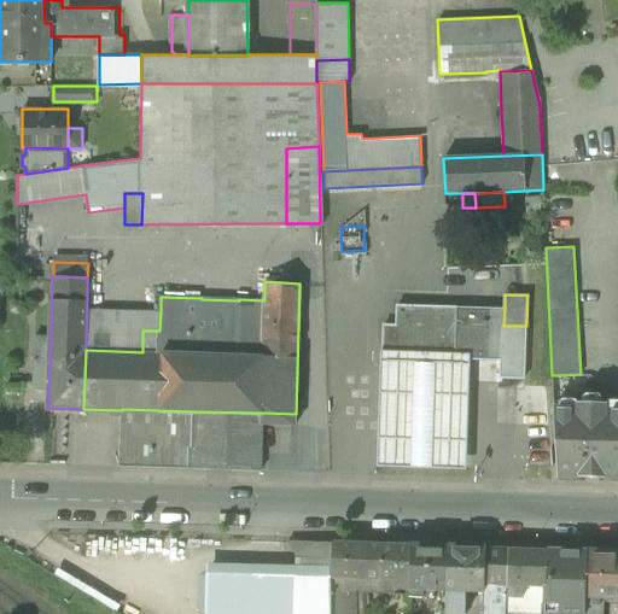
[(500,376),(525,376),(526,326),(503,326),(505,308),(397,304),(396,325),(384,323),(383,355),(386,360),(442,362),(444,357),(501,358),(500,376)]
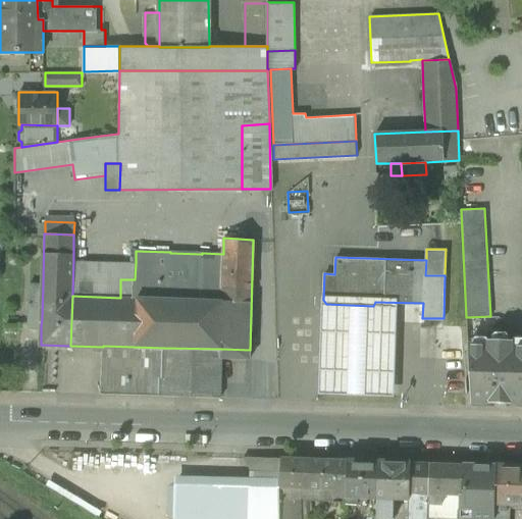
[(73,260),(72,296),(120,298),(120,279),(135,279),(136,262),(73,260)]
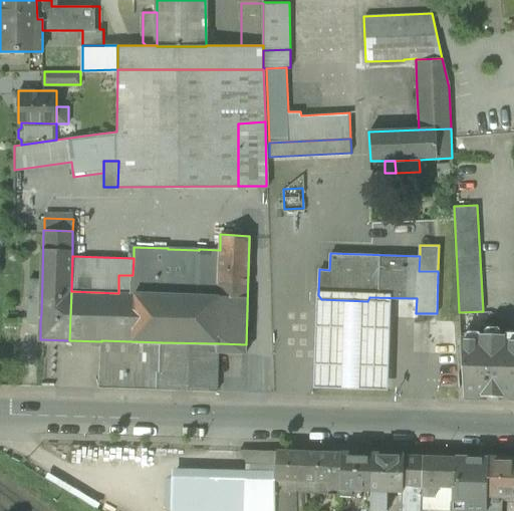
[(28,312),(41,313),(42,279),(29,278),(28,312)]
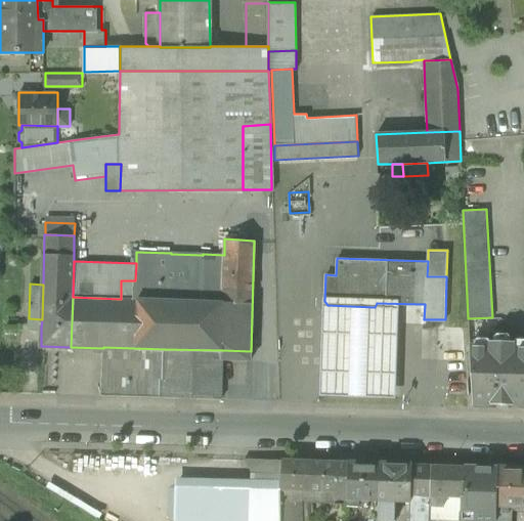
[(397,299),(323,297),(320,395),(395,397),(397,299)]
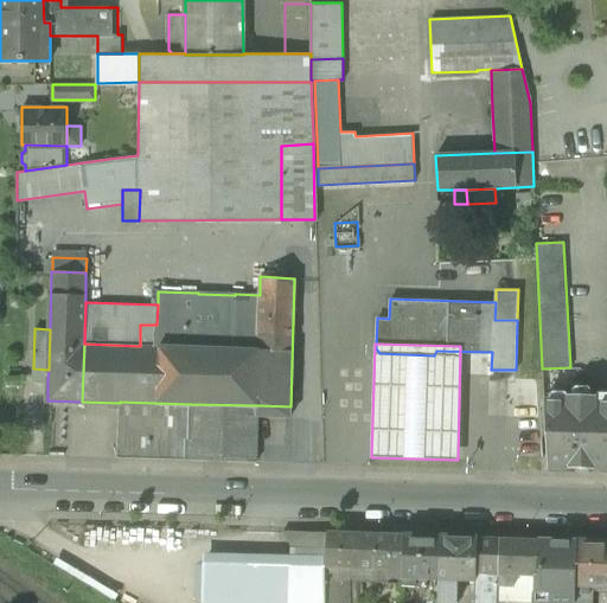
[(32,379),(48,379),(49,370),(33,369),(32,379)]
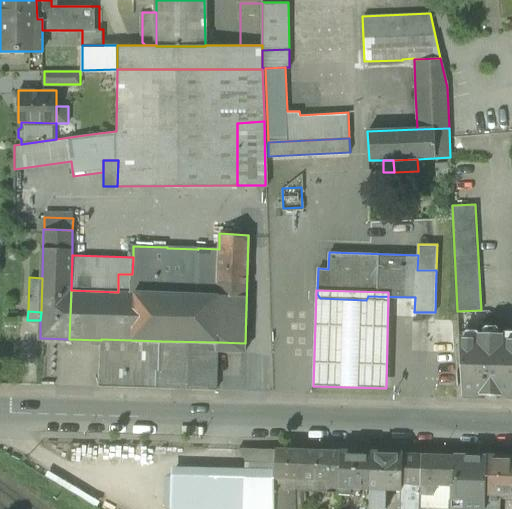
[(461,394),(511,395),(511,371),(508,339),(502,339),(502,334),(478,333),(478,338),(459,338),(461,394)]
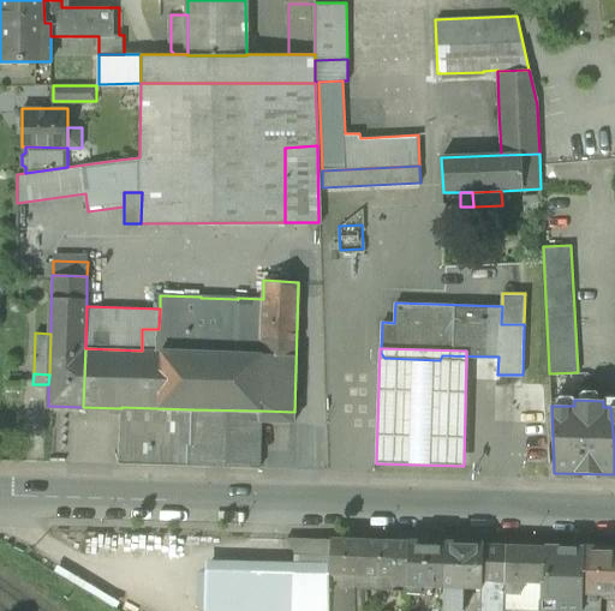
[(119,462),(191,465),(193,409),(121,407),(121,408),(119,462)]
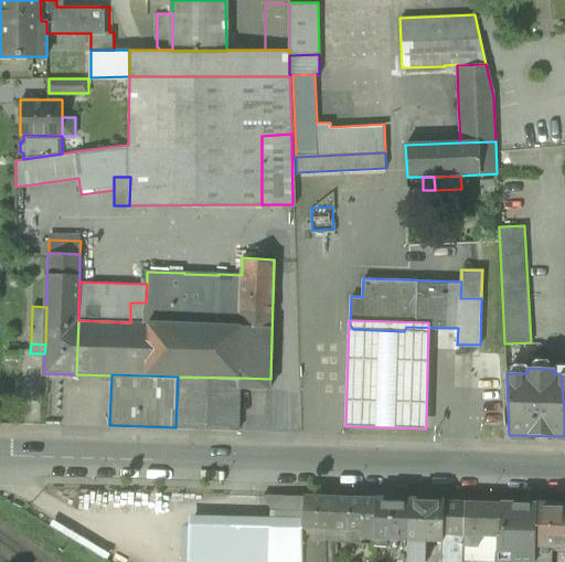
[(238,430),(241,388),(240,378),(178,377),(176,427),(238,430)]
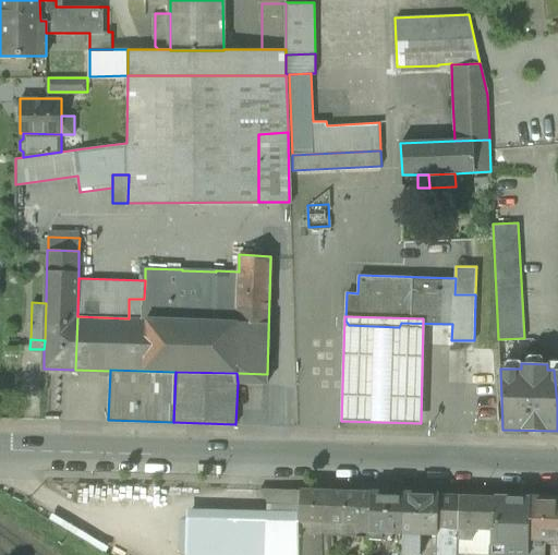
[(267,374),(237,373),(238,383),(267,383),(267,374)]
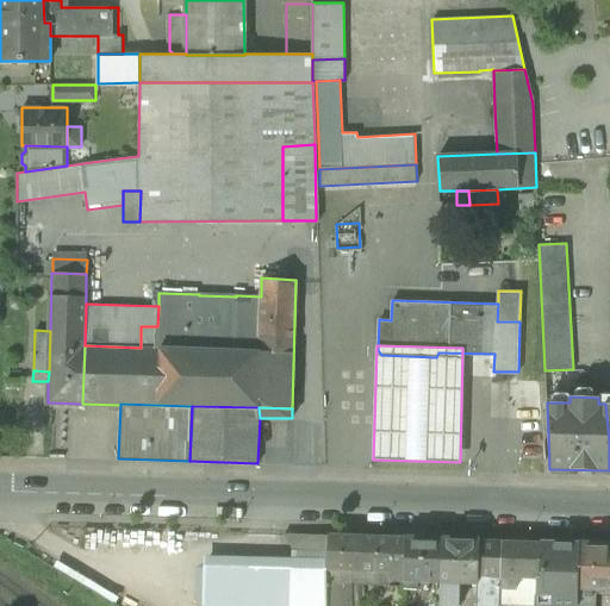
[(291,548),(291,557),(328,558),(328,533),(282,532),(291,548)]
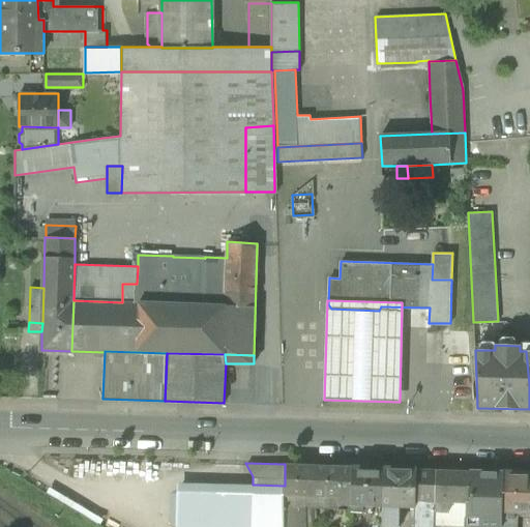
[(284,494),(284,503),(295,503),(294,495),(305,495),(315,495),(316,465),(285,464),(285,486),(284,494)]
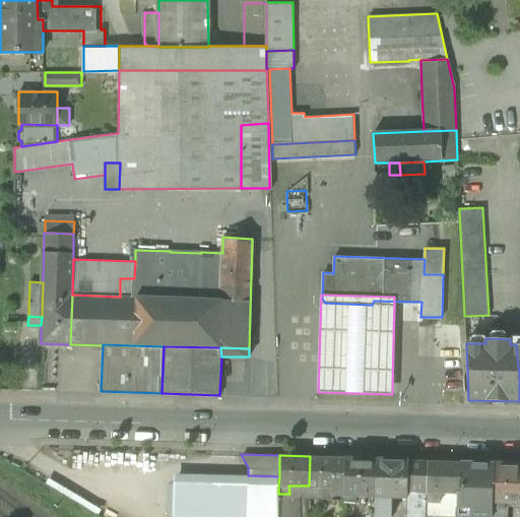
[(311,486),(331,487),(333,487),(334,457),(310,456),(309,486),(311,486)]
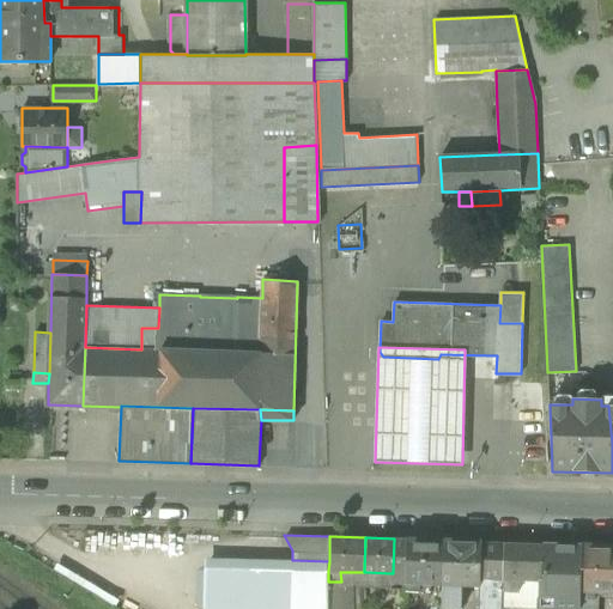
[(406,583),(407,583),(408,540),(394,539),(393,573),(390,573),(390,583),(406,583)]
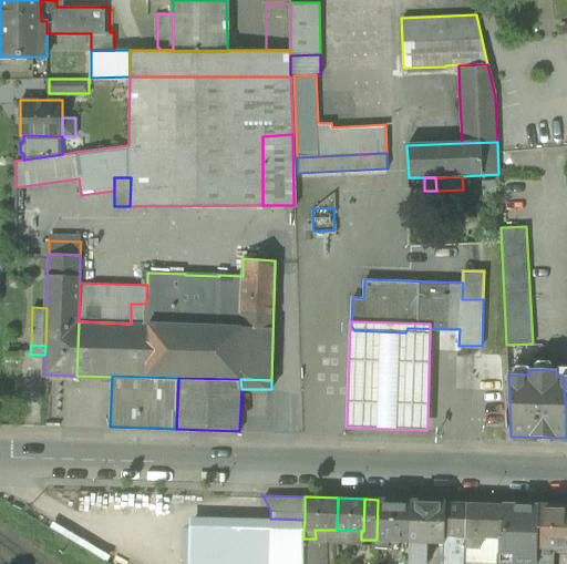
[(410,541),(411,541),(412,501),(378,500),(377,540),(388,540),(410,541)]
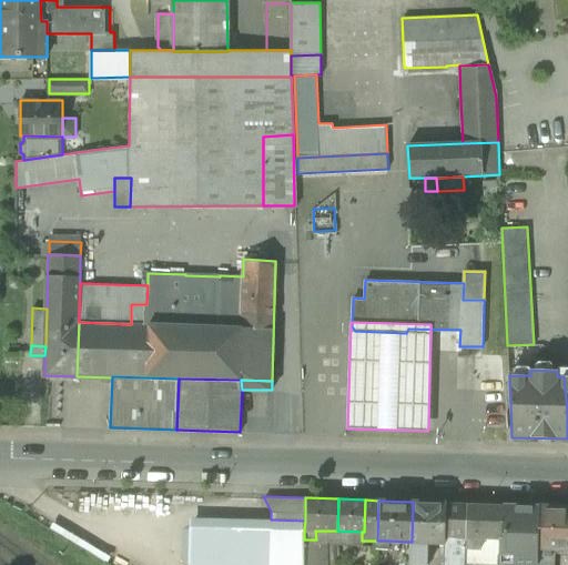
[(427,542),(444,543),(445,543),(445,536),(446,503),(413,502),(412,542),(427,542)]
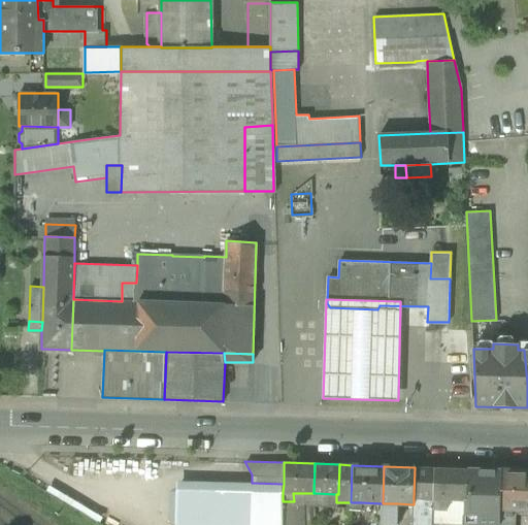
[(415,467),(414,498),(433,498),(434,468),(415,467)]
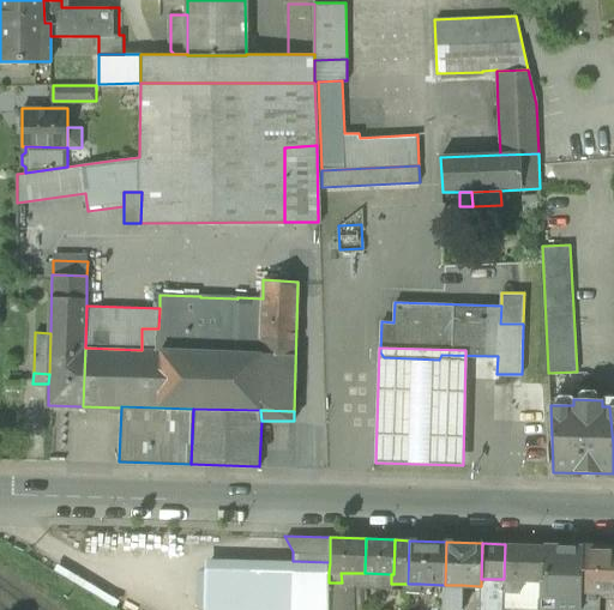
[(521,580),(540,580),(543,581),(545,545),(505,544),(504,579),(521,580)]
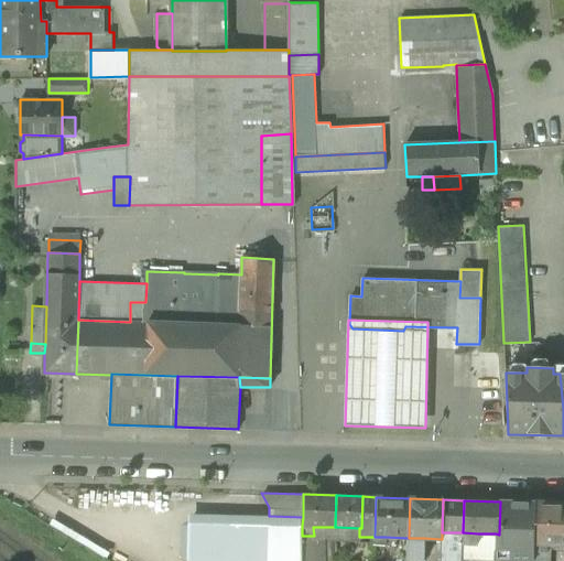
[(509,560),(534,560),(534,545),(535,503),(500,502),(499,535),(496,533),(496,551),(510,552),(509,560)]
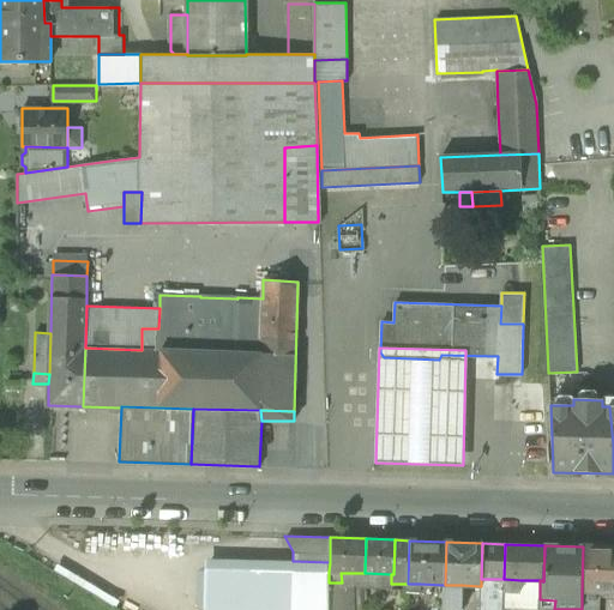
[(613,593),(613,547),(583,547),(582,592),(599,593),(613,593)]
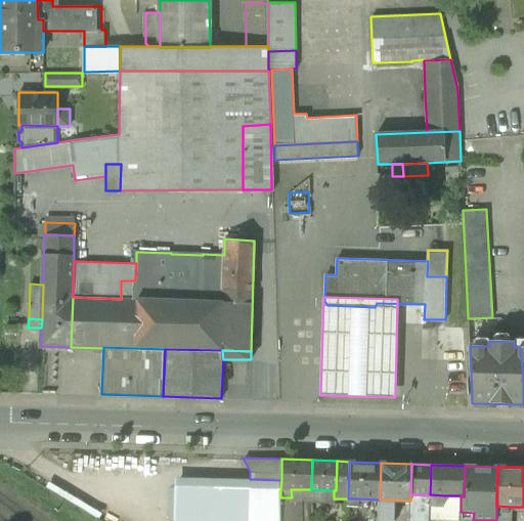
[(280,520),(280,488),(281,480),(250,479),(176,477),(173,520),(280,520)]
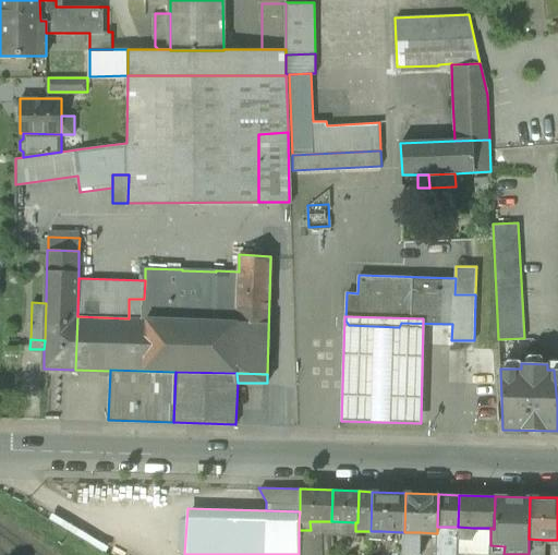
[(311,554),(300,554),(323,554),(323,532),(322,532),(322,521),(310,521),(311,530),(311,554)]
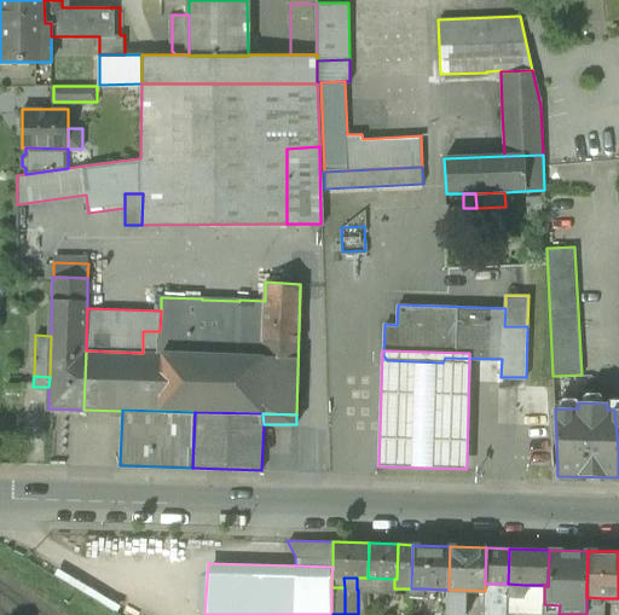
[(370,591),(370,578),(368,578),(357,578),(357,590),(358,590),(370,591)]
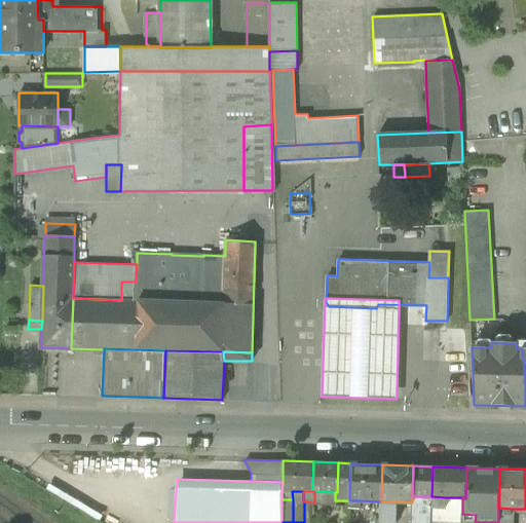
[(335,492),(314,491),(314,502),(314,503),(335,505),(335,500),(335,492)]
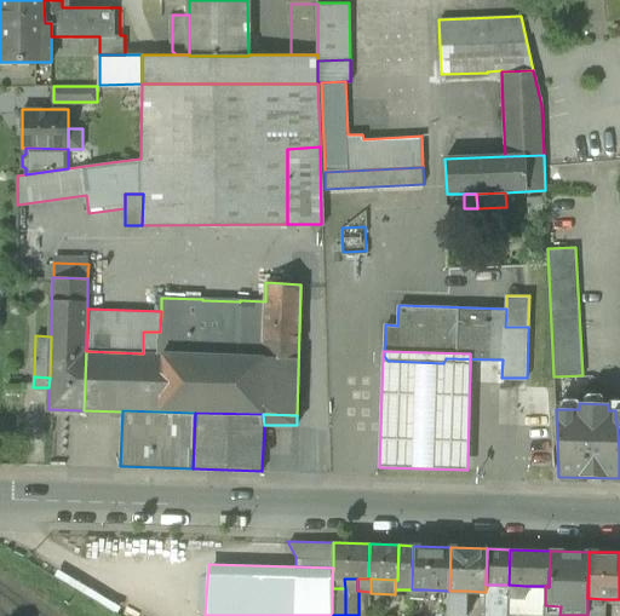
[(509,596),(509,585),(486,585),(486,592),(484,592),(483,615),(507,615),(507,614),(509,596)]
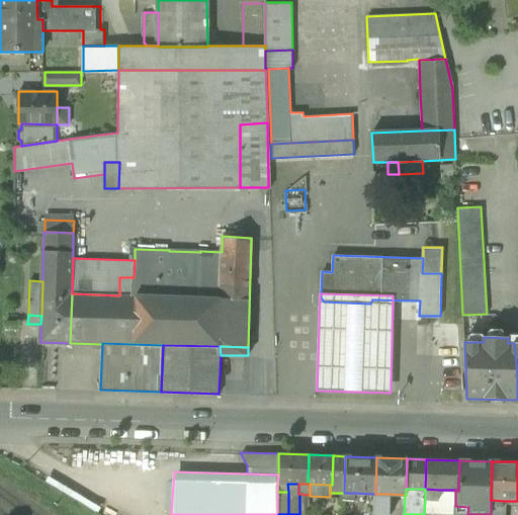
[(438,499),(439,490),(425,489),(425,498),(438,499)]
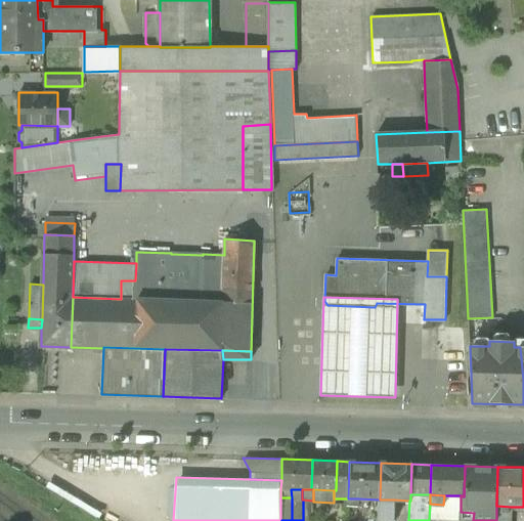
[(443,505),(430,504),(429,519),(460,520),(461,512),(461,495),(444,495),(443,505)]
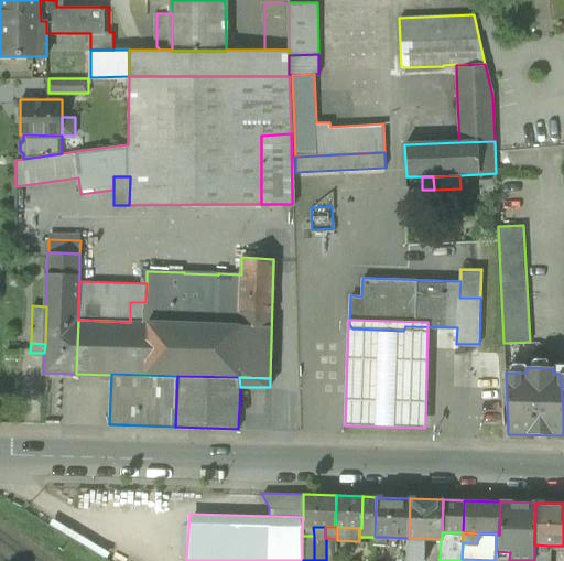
[(314,560),(314,536),(302,536),(303,560),(314,560)]
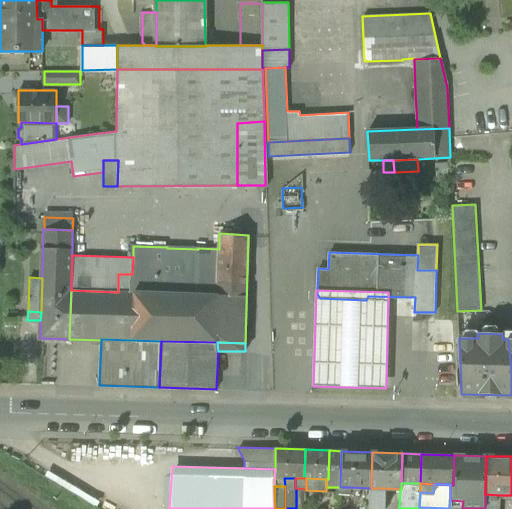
[(384,508),(385,488),(371,488),(370,488),(369,508),(384,508)]
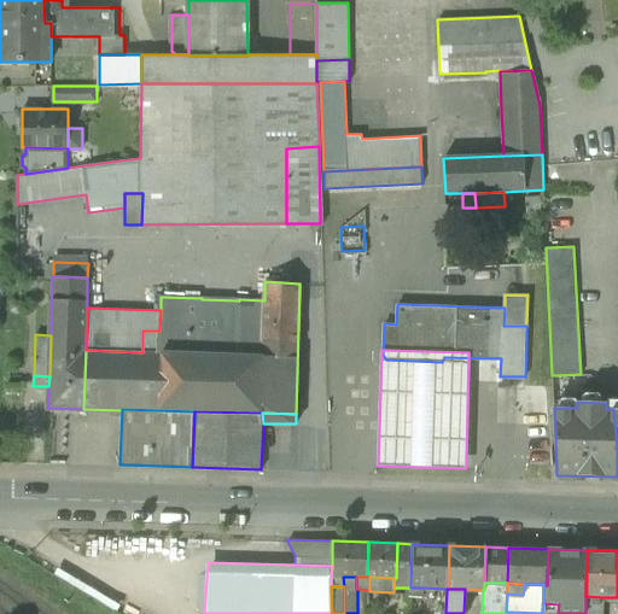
[(586,613),(584,613),(601,613),(602,597),(586,596),(586,613)]
